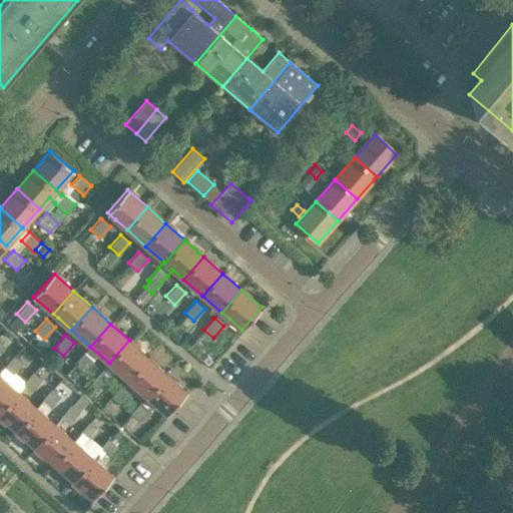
[(129,340),(109,363),(128,380),(148,357),(129,340)]
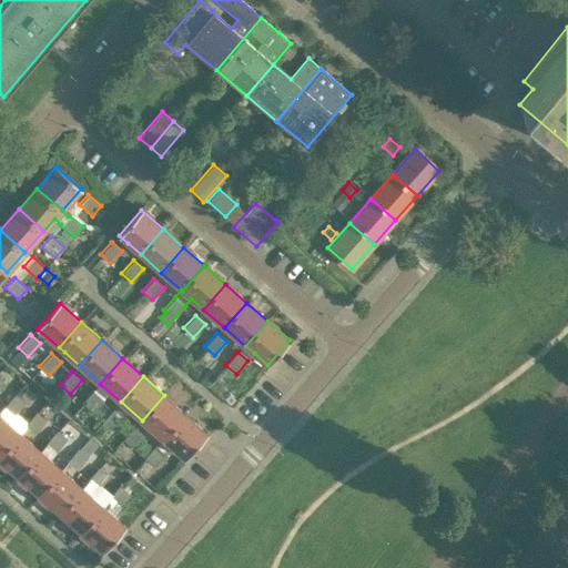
[(0,455),(20,433),(7,422),(13,415),(14,415),(26,402),(29,404),(37,396),(27,387),(19,396),(16,393),(3,406),(4,406),(0,411),(0,455)]
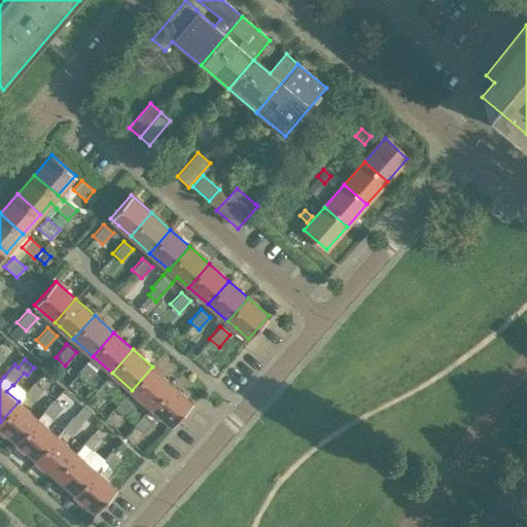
[(85,361),(75,374),(84,382),(96,370),(85,361)]
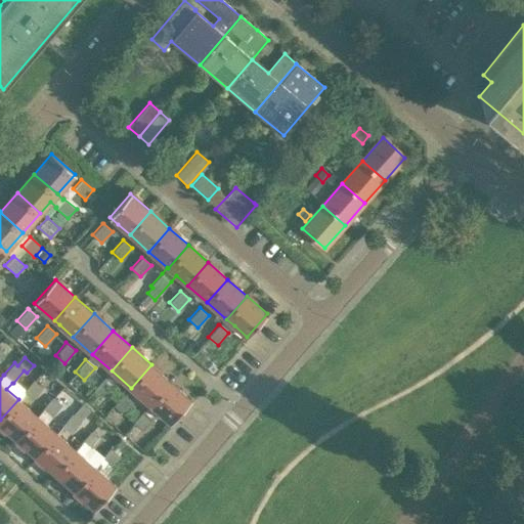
[(151,364),(131,388),(149,404),(170,381),(151,364)]
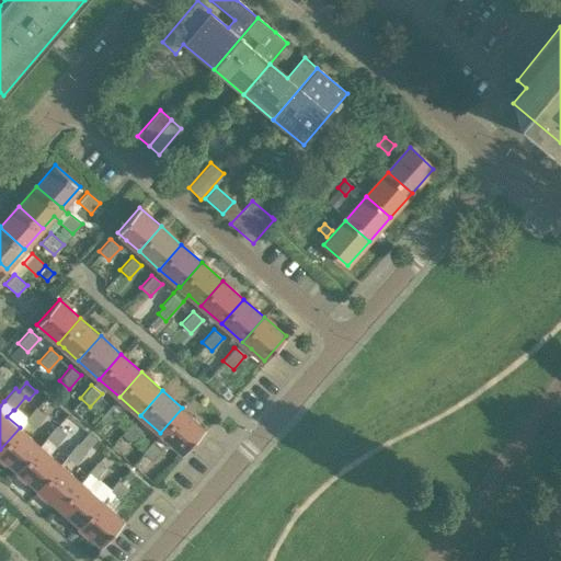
[(122,412),(112,403),(100,416),(111,425),(122,412)]
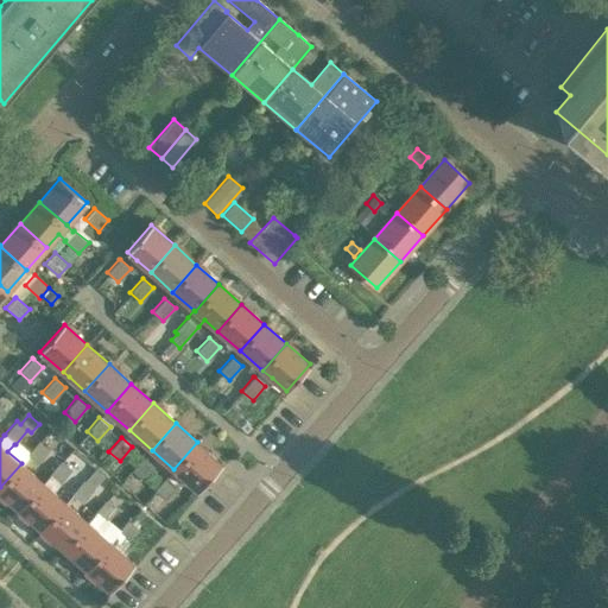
[(26,455),(37,463),(50,450),(39,439),(26,455)]
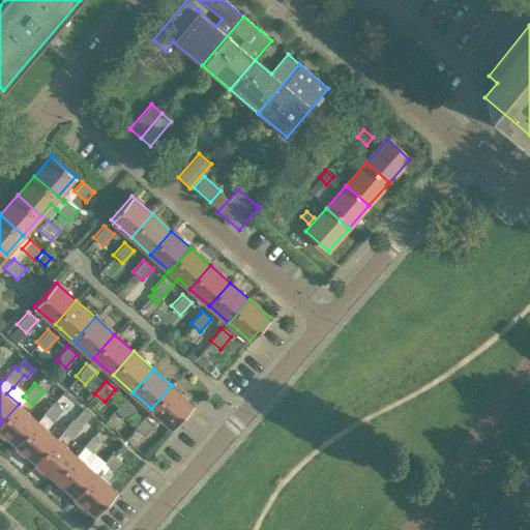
[(172,385),(151,409),(172,427),(193,403),(172,385)]
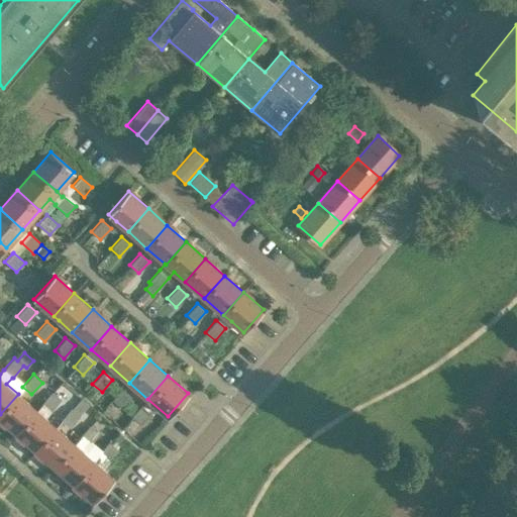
[(122,388),(111,400),(120,408),(131,396),(122,388)]
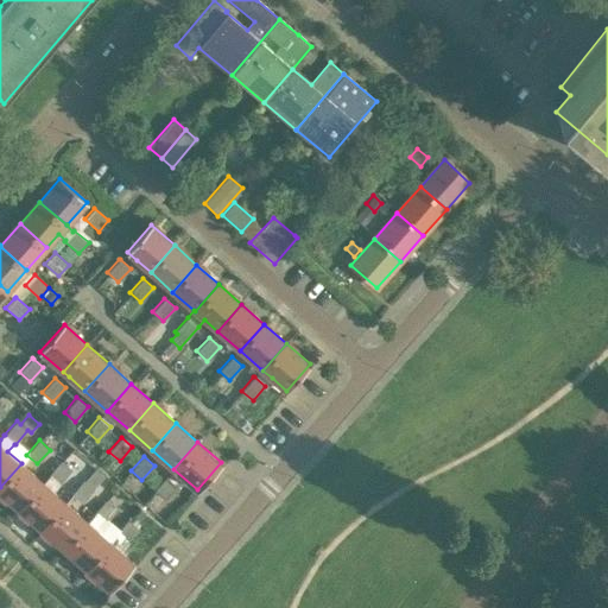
[(62,460),(49,474),(59,483),(73,469),(62,460)]
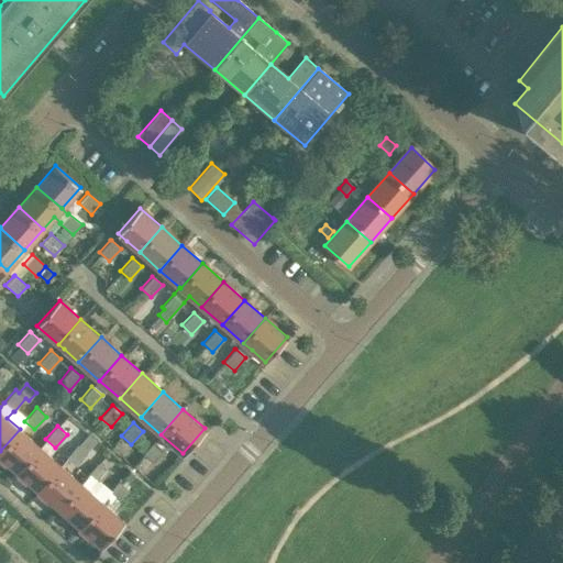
[(0,455),(19,473),(41,448),(28,435),(20,429),(0,451),(0,455)]
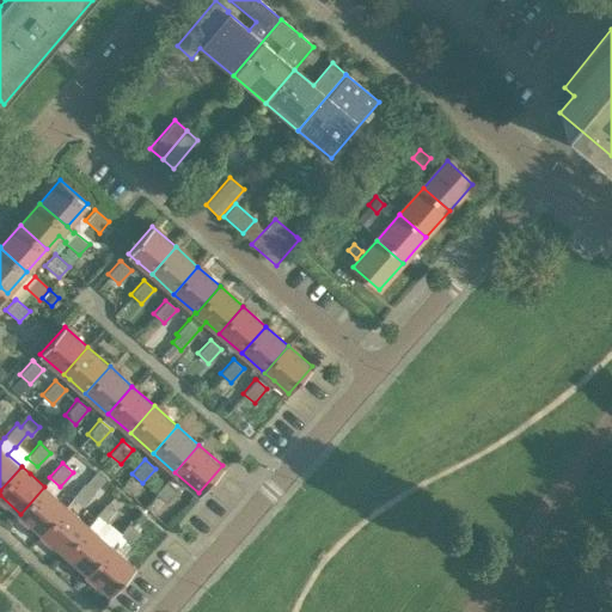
[(84,482),(71,497),(83,507),(96,493),(105,481),(95,472),(85,483),(84,482)]
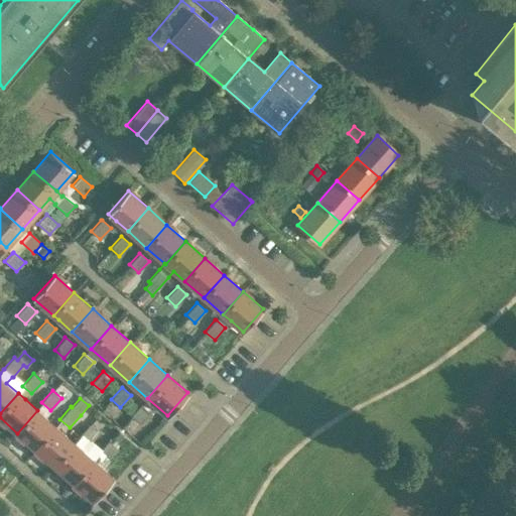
[(141,404),(130,416),(131,417),(139,424),(149,413),(150,412),(141,404)]
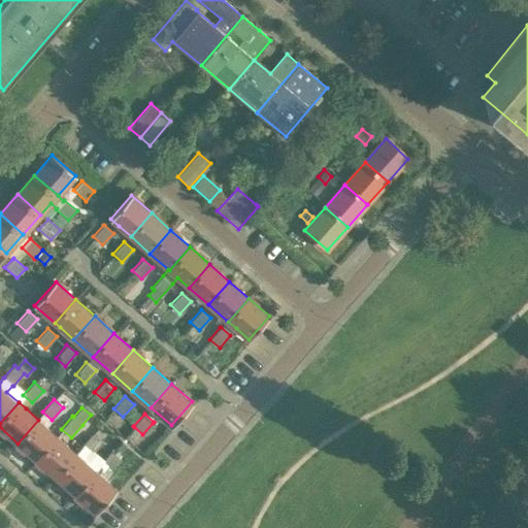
[(18,443),(36,460),(58,437),(38,420),(18,443)]
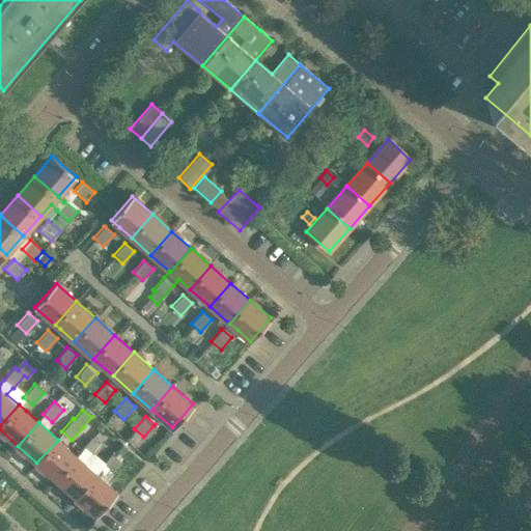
[(92,436),(81,448),(90,457),(102,444),(92,436)]
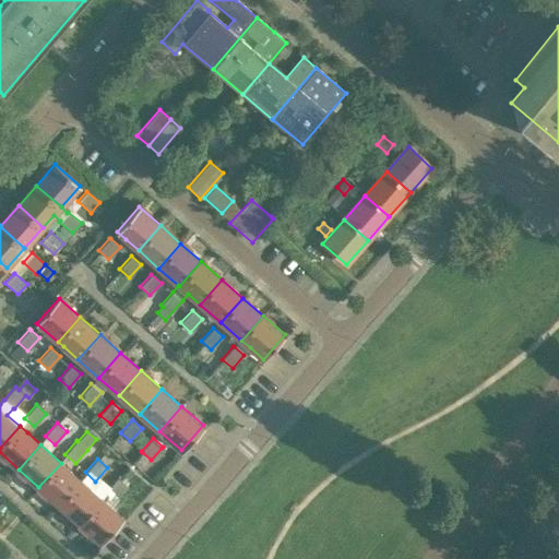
[(81,480),(61,463),(38,487),(59,506),(81,480)]
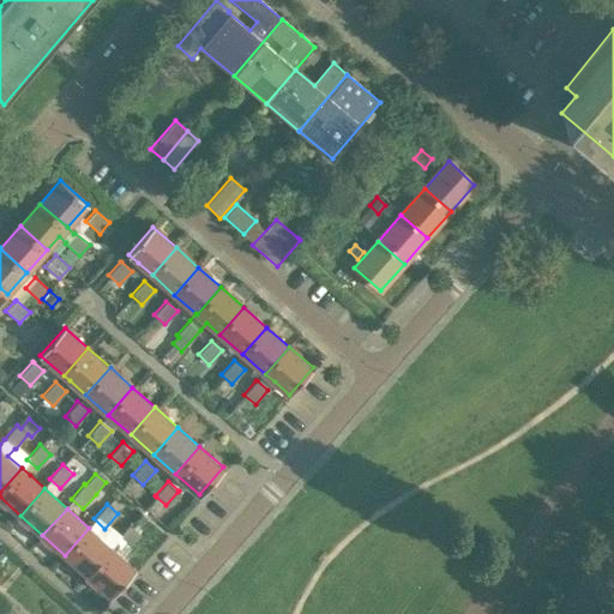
[(116,539),(118,540),(127,547),(140,534),(130,524),(116,539)]
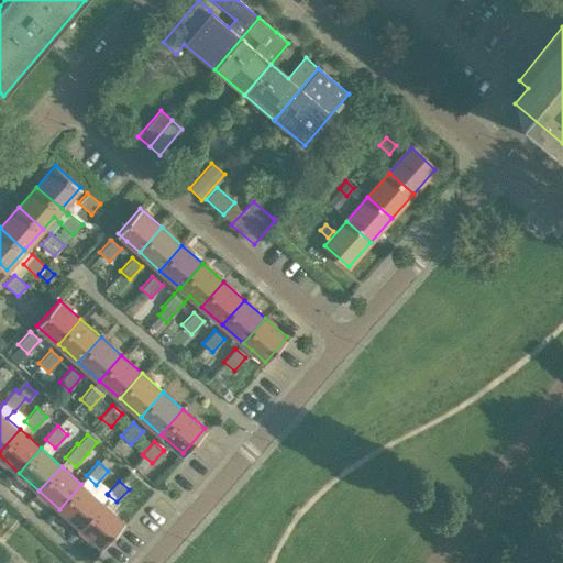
[(59,509),(80,527),(102,503),(81,484),(59,509)]
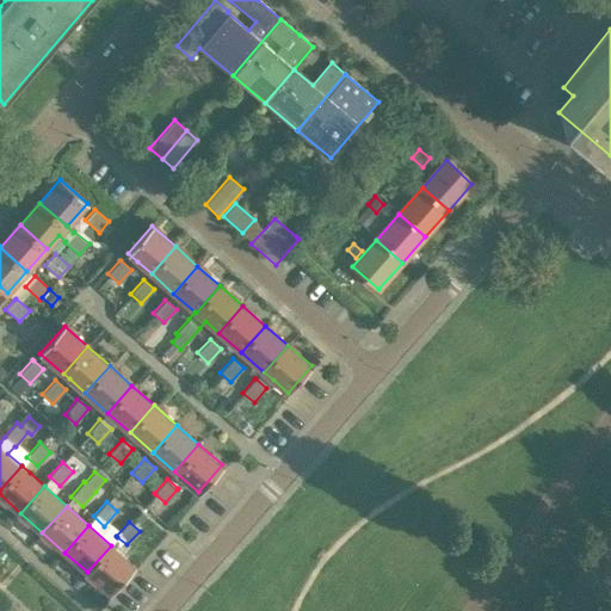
[(134,566),(119,553),(111,545),(87,572),(110,593),(134,566)]
